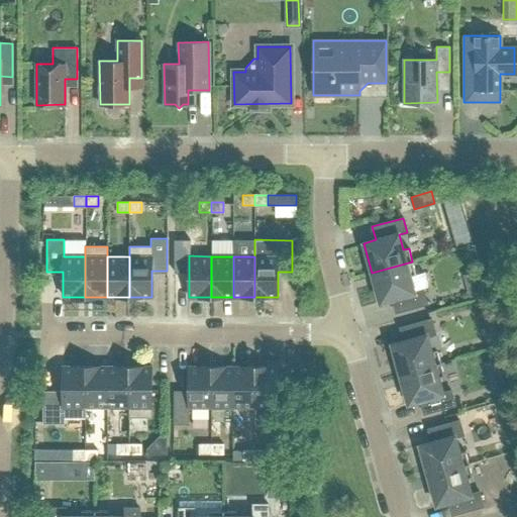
[(372,273),(381,302),(392,299),(396,312),(427,304),(423,289),(414,291),(410,276),(416,275),(412,262),(372,273)]
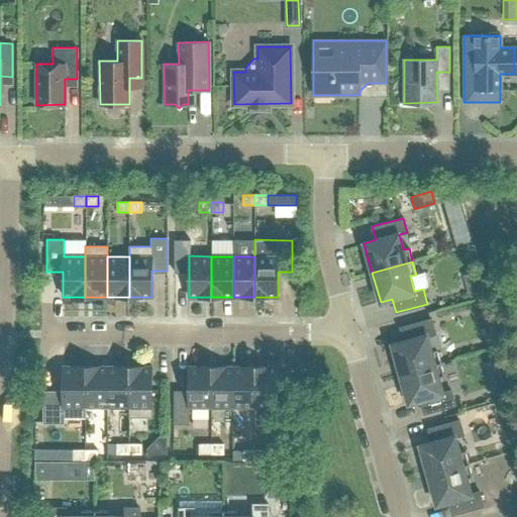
[(479,270),(463,274),(470,297),(485,293),(479,270)]
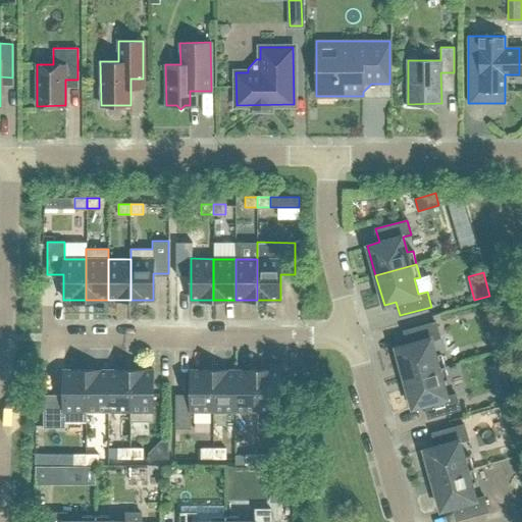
[(396,348),(404,377),(445,366),(441,353),(435,355),(431,340),(439,336),(435,322),(404,330),(408,345),(396,348)]
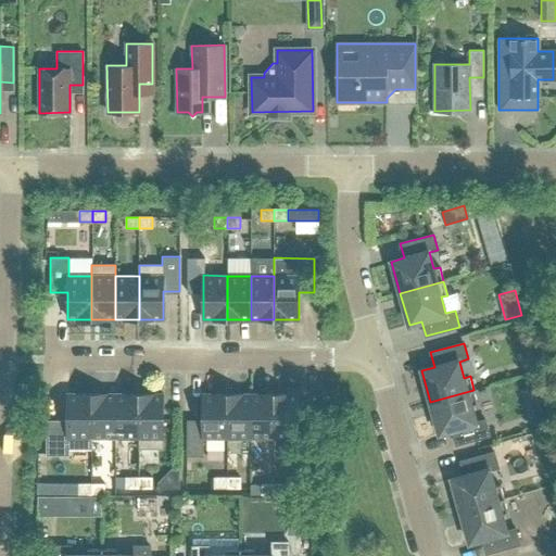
[(478,404),(474,390),(430,402),(440,434),(452,431),(456,445),(490,436),(485,420),(476,422),(471,406),(478,404)]
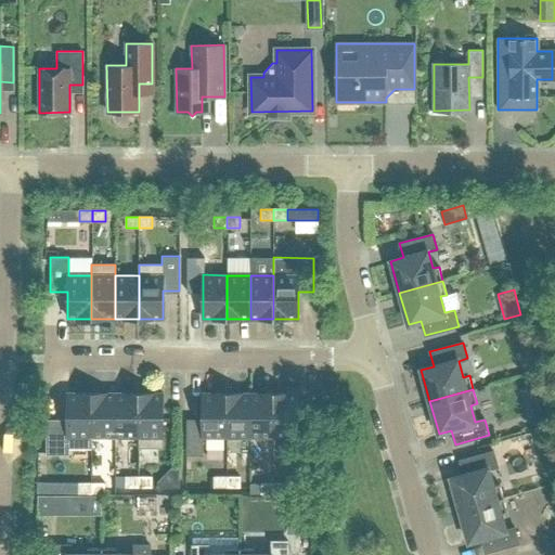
[(68,448),(91,448),(91,437),(91,392),(67,392),(67,420),(46,420),(46,454),(68,454),(68,448)]
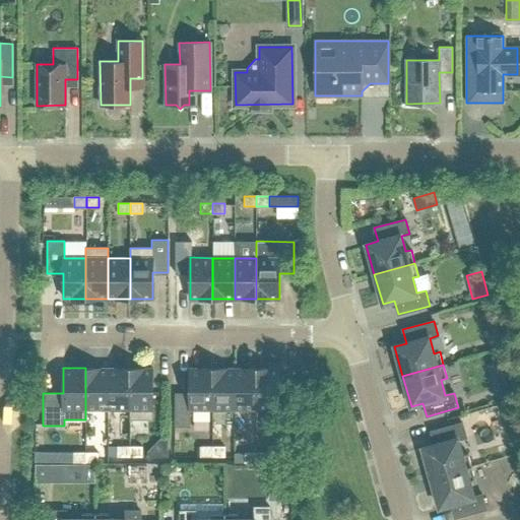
[(85,409),(108,409),(108,369),(108,368),(85,368),(85,409)]
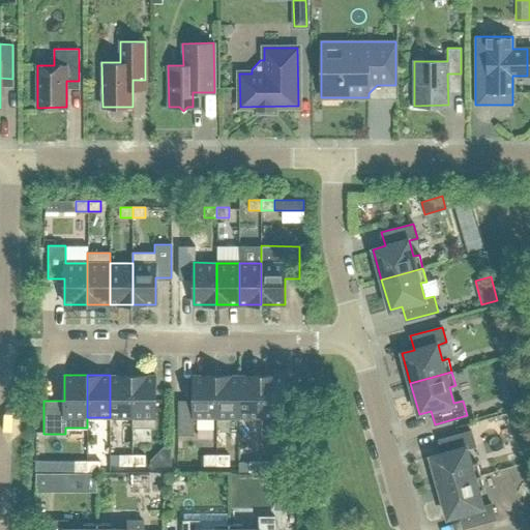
[(133,376),(110,375),(110,376),(110,417),(133,417),(133,376)]
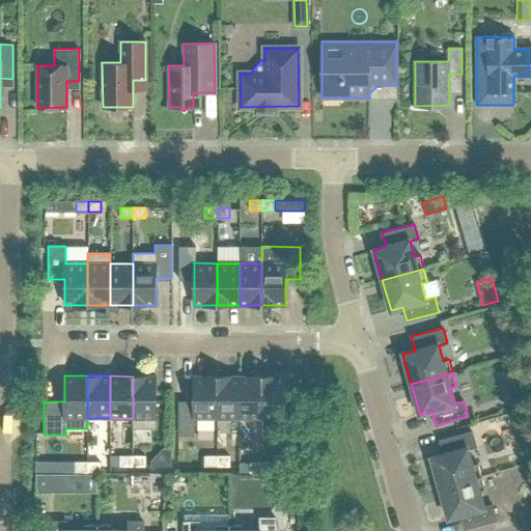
[(194,418),(217,418),(217,376),(193,375),(193,401),(177,401),(177,435),(194,435),(194,418)]
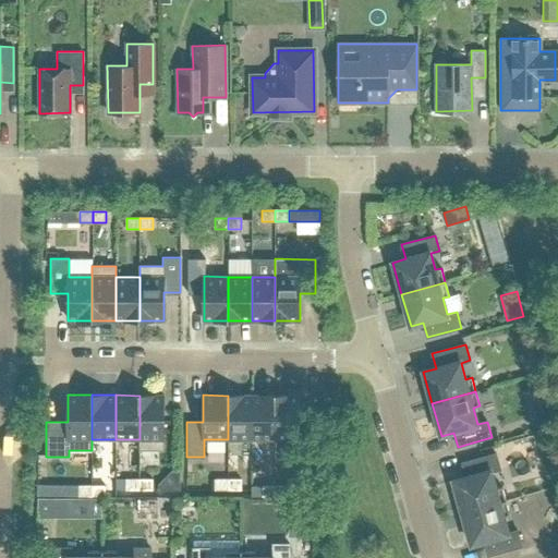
[(164,396),(140,396),(140,439),(140,450),(164,450),(164,396)]
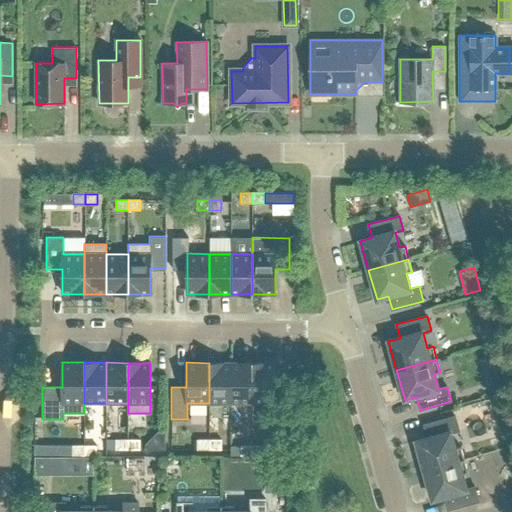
[(209,403),(231,403),(231,363),(209,363),(209,403)]
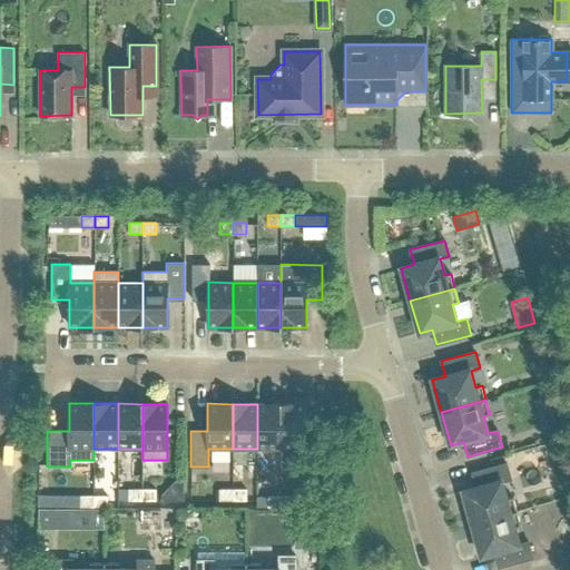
[(257,449),(281,449),(281,404),(257,404),(257,449)]
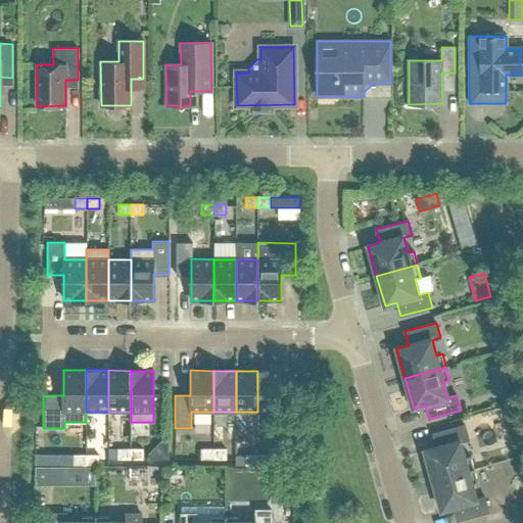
[(280,371),(257,371),(257,412),(292,412),(292,383),(280,383),(280,371)]
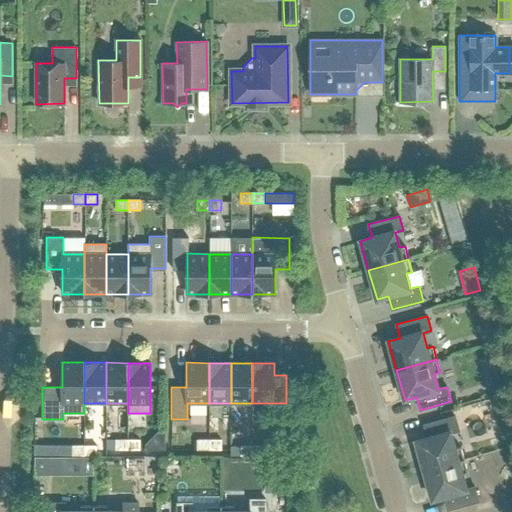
[(416,441),(424,470),(464,459),(460,446),(454,448),(450,433),(459,431),(455,416),(424,425),(427,438),(416,441)]
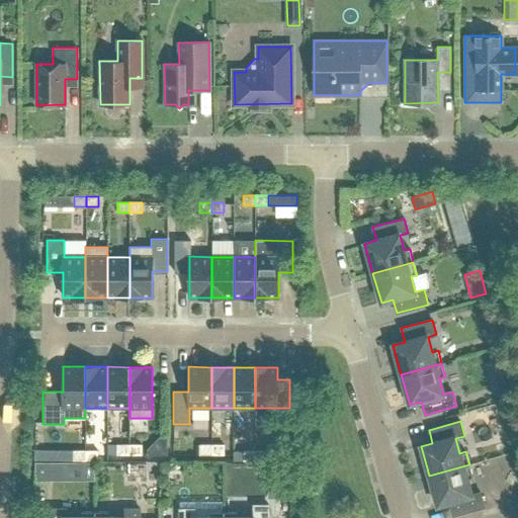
[(116,454),(130,454),(130,444),(116,444),(116,454)]
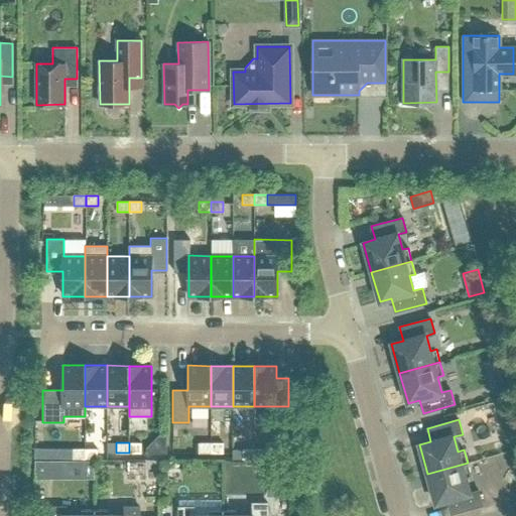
[(141,442),(129,442),(129,453),(141,453),(141,442)]
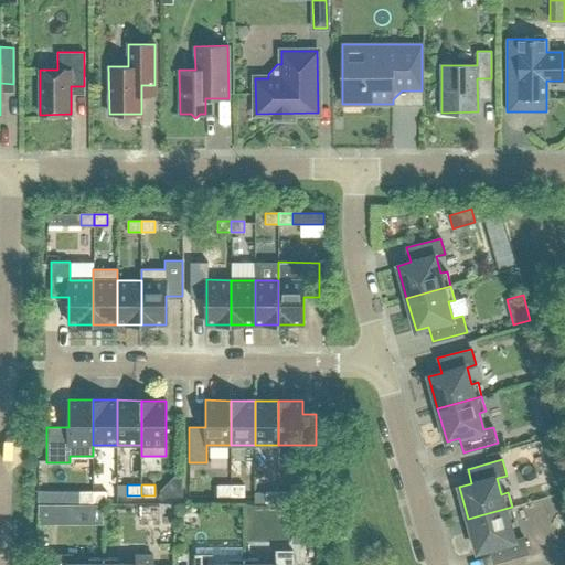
[(217,484),(217,497),(231,497),(231,486),(217,484)]
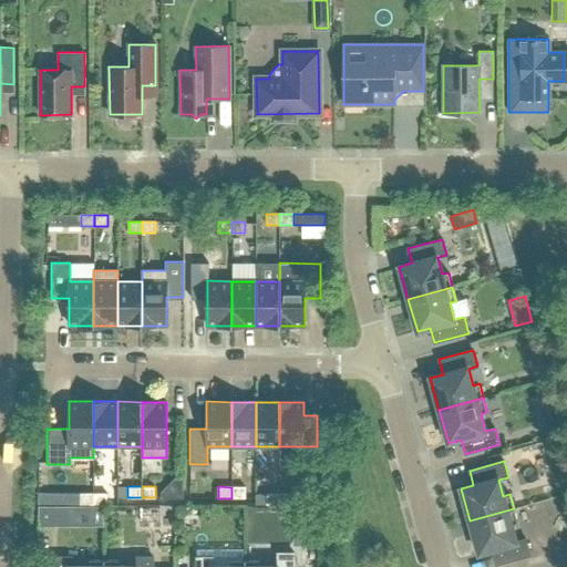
[(245,487),(232,487),(232,498),(245,498),(245,487)]
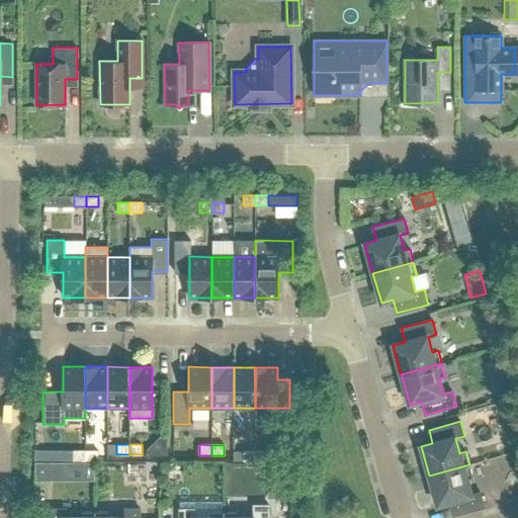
[(73,460),(85,460),(85,451),(73,450),(73,460)]
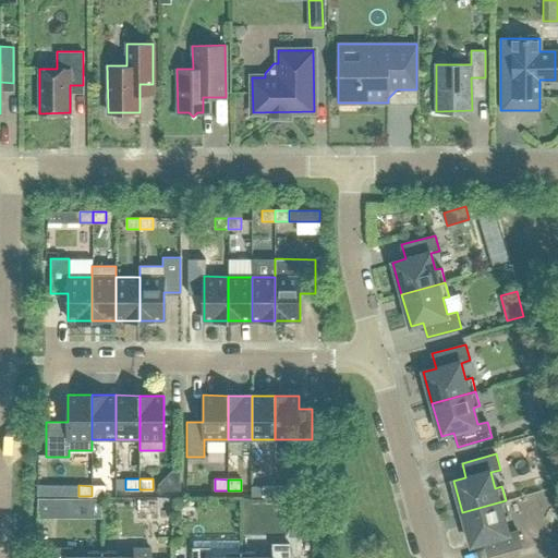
[(105,486),(92,486),(92,496),(105,496),(105,486)]
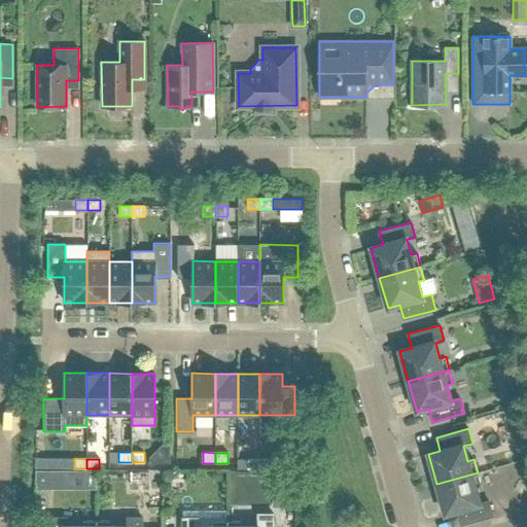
[(247,468),(259,469),(259,459),(247,459),(247,468)]
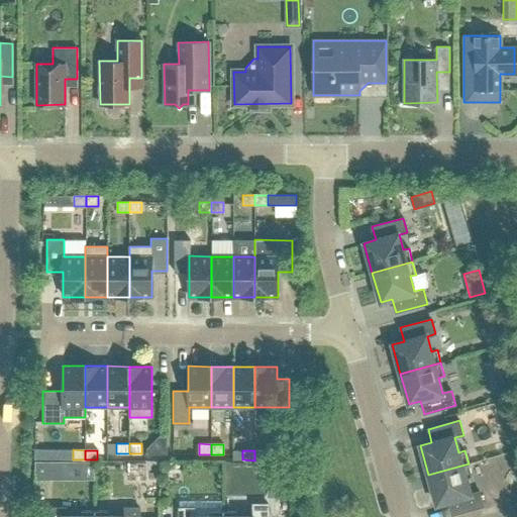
[(267,460),(267,450),(254,450),(254,460),(267,460)]
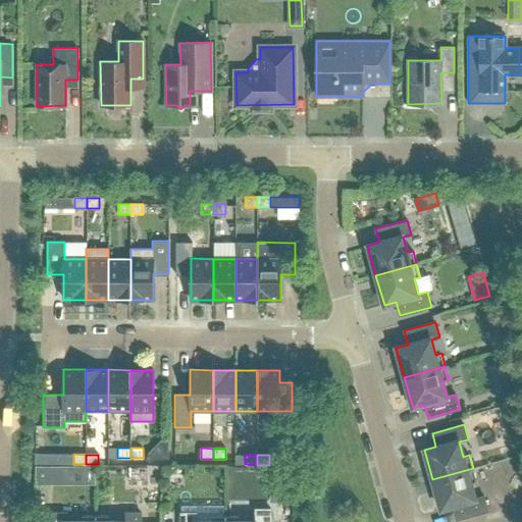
[(521,475),(521,458),(513,460),(517,477),(521,475)]
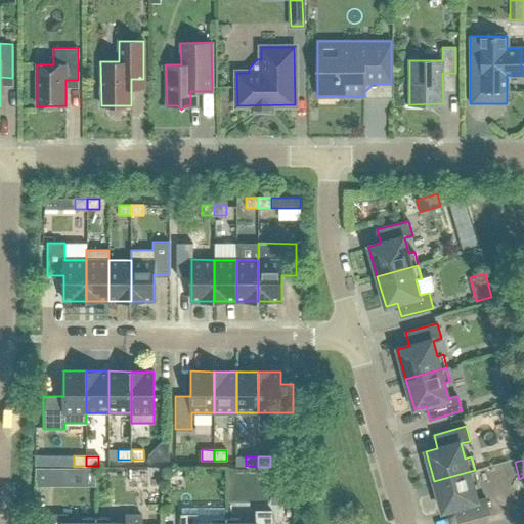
[(81,467),(77,467),(34,468),(34,472),(34,474),(34,484),(77,484),(82,484),(96,484),(96,482),(96,467),(81,467)]
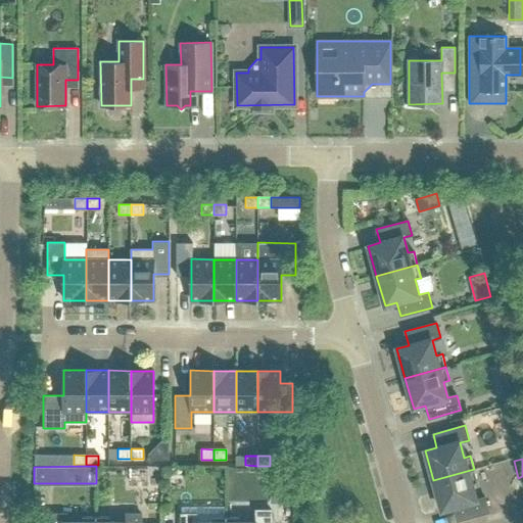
[(477,482),(474,469),(433,480),(441,511),(454,508),(457,521),(488,512),(484,497),(476,500),(472,484),(477,482)]
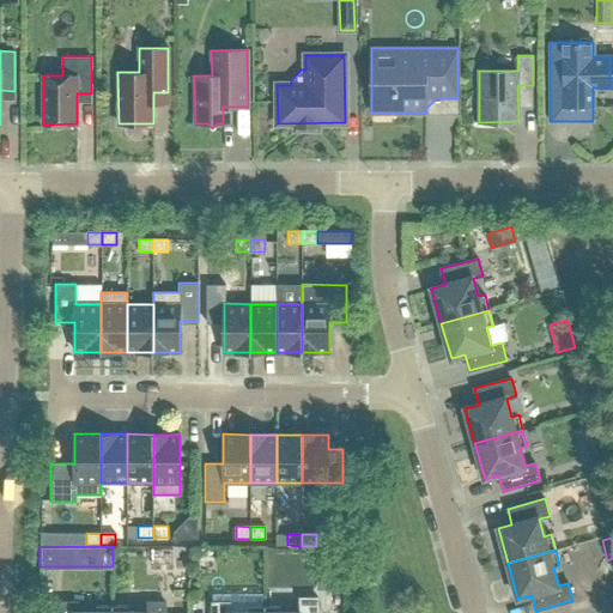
[(281,606),(265,606),(265,612),(317,612),(319,598),(301,598),(299,612),(281,612),(281,606)]
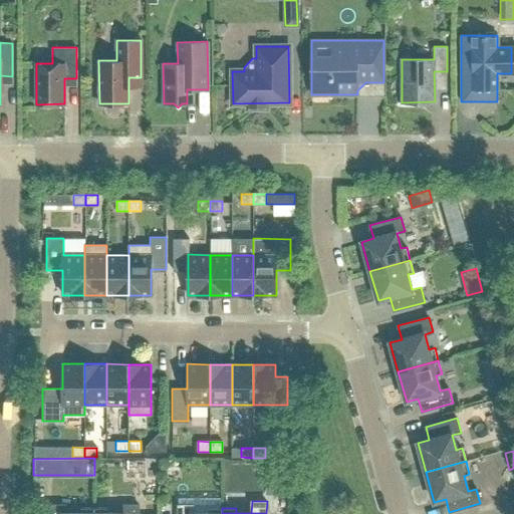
[(93,513),(94,507),(80,507),(80,513),(65,513),(65,505),(50,505),(49,513),(93,513)]
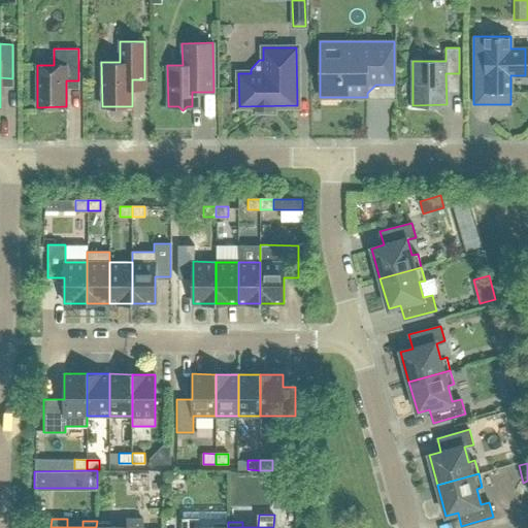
[(110,521),(97,521),(96,527),(141,527),(142,519),(127,519),(127,527),(110,527),(110,521)]
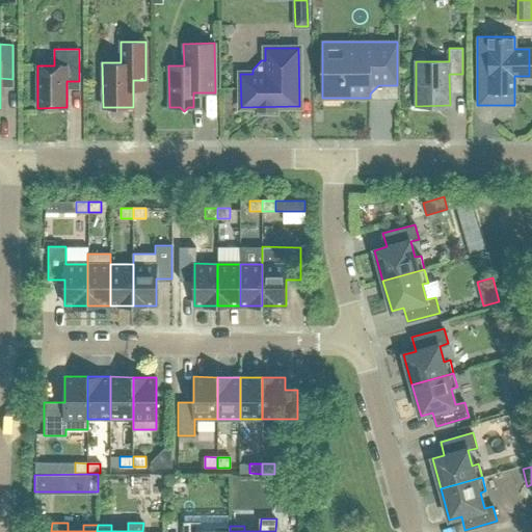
[(230,531),(230,526),(216,526),(216,531),(200,531),(200,523),(184,523),(184,531),(230,531)]
